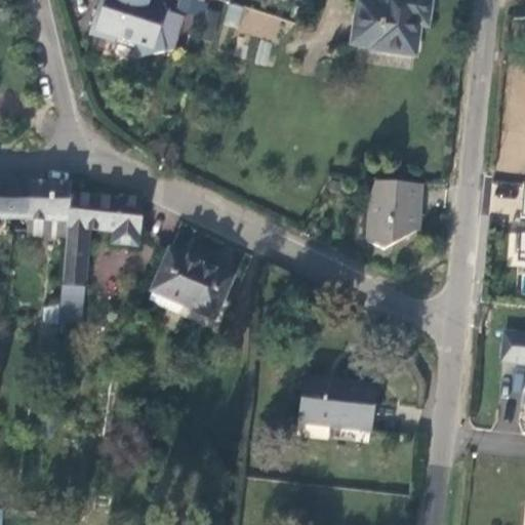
[(173,50),(185,17),(151,6),(150,0),(149,0),(102,0),(101,8),(95,7),(88,29),(90,36),(111,43),(113,39),(132,45),(137,58),(173,50)]
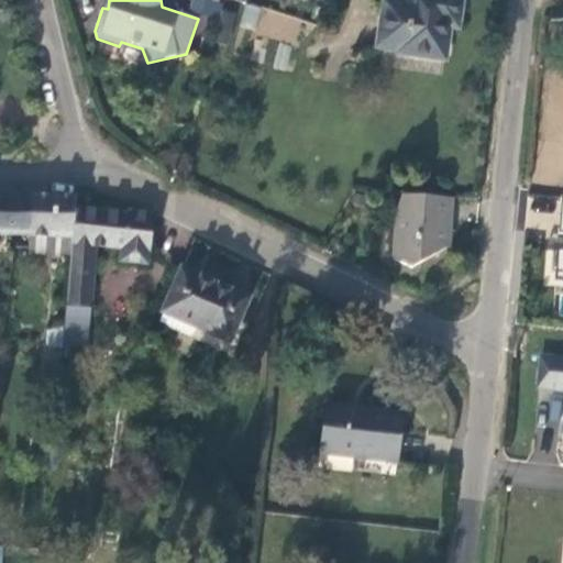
[(202,0),(189,0),(187,10),(210,17),(203,37),(228,44),(236,9),(202,0)]
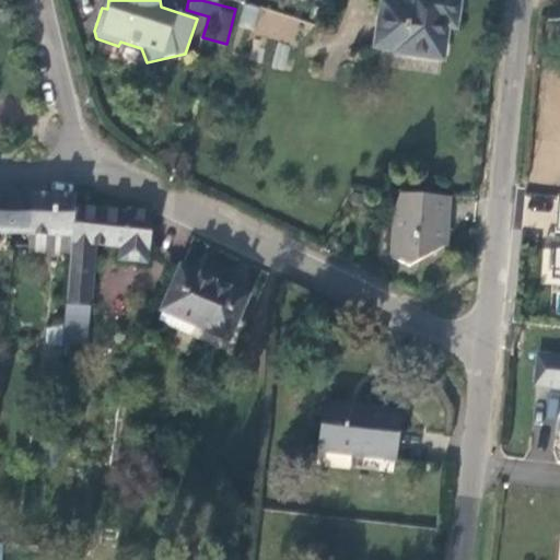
[(456,27),(459,0),(404,0),(404,4),(383,1),(376,47),(397,50),(396,54),(443,60),(447,27),(456,27)]
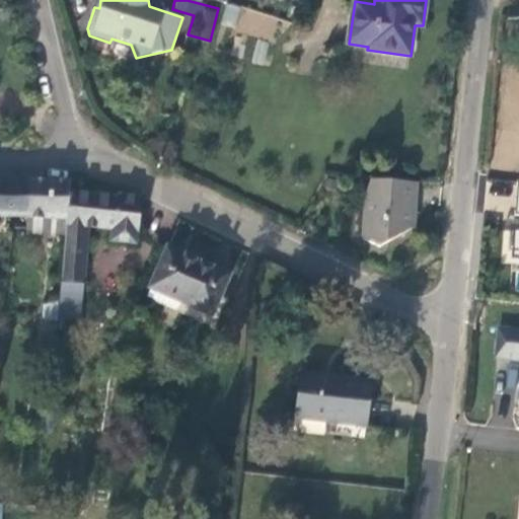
[(225,5),(221,29),(275,38),(278,13),(225,5)]
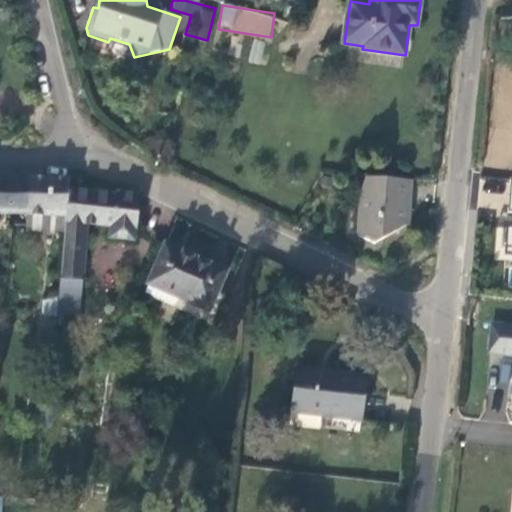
[(406,225),(408,202),(410,203),(412,177),(366,175),(360,192),(357,234),(374,243),(406,225)]
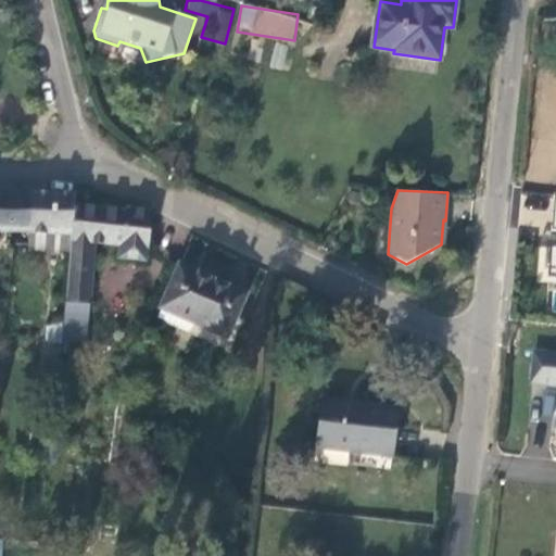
[(29,231),(32,192),(0,191),(0,231),(7,231),(29,231)]
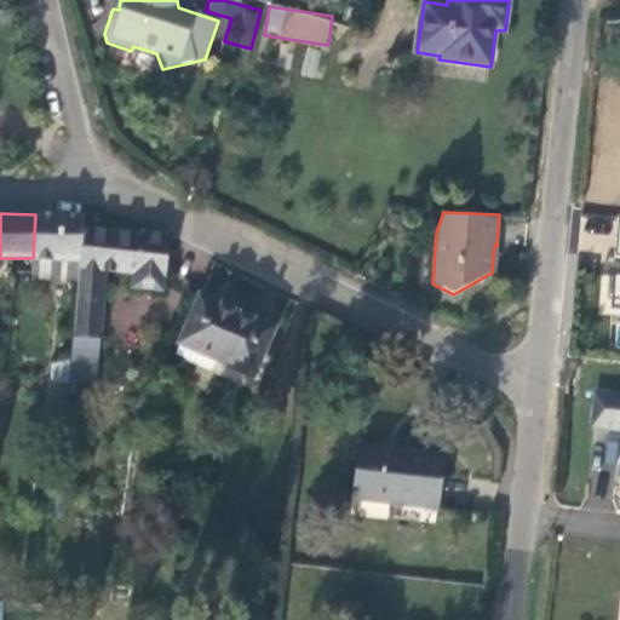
[(80,260),(84,230),(85,217),(35,214),(33,258),(80,260)]
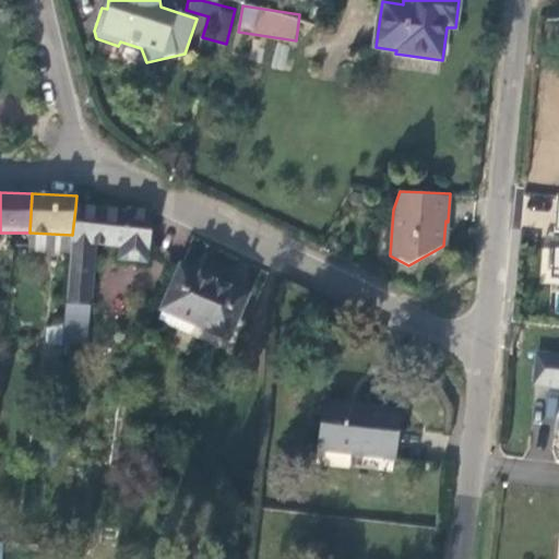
[(558,271),(558,197),(555,197),(552,234),(558,234),(558,250),(551,250),(549,271),(558,271)]
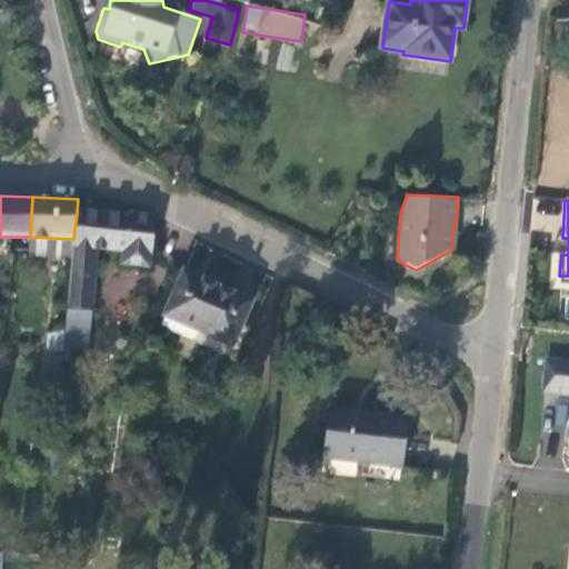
[(90,325),(97,249),(108,249),(113,250),(112,256),(111,263),(150,266),(156,219),(152,216),(129,216),(130,212),(77,211),(73,239),(72,253),(66,322),(90,325)]
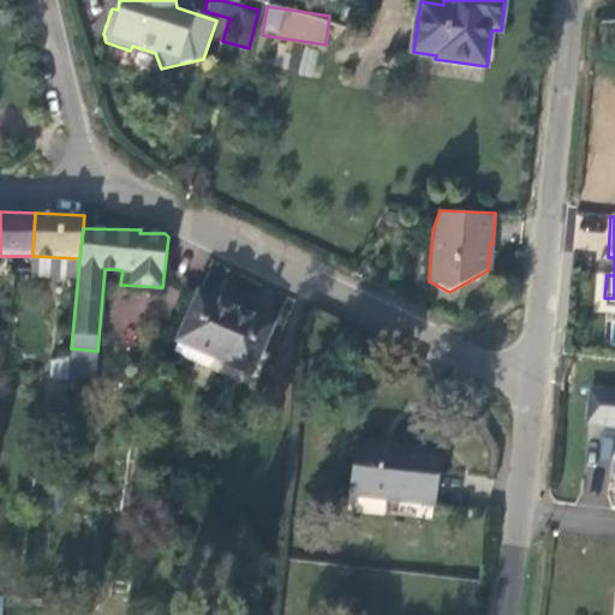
[(78,274),(79,258),(33,256),(31,270),(31,273),(78,274)]
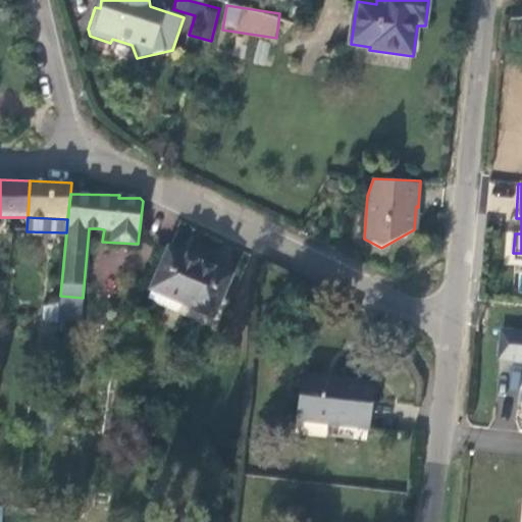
[(221,297),(230,276),(168,249),(148,300),(221,331),(232,303),(221,297)]
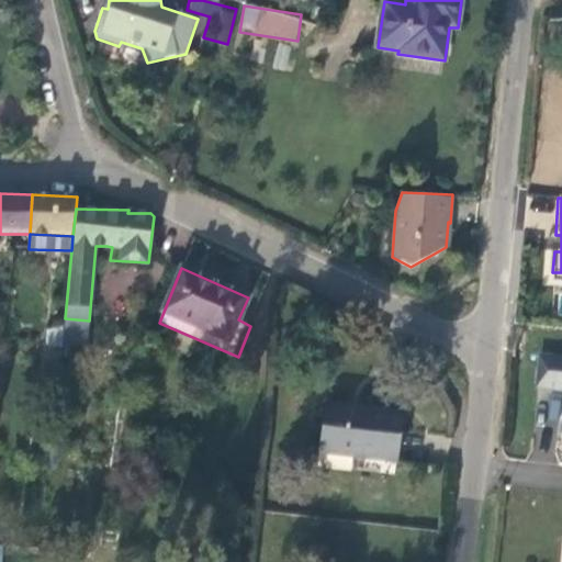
[(85,346),(87,322),(67,321),(64,345),(85,346)]
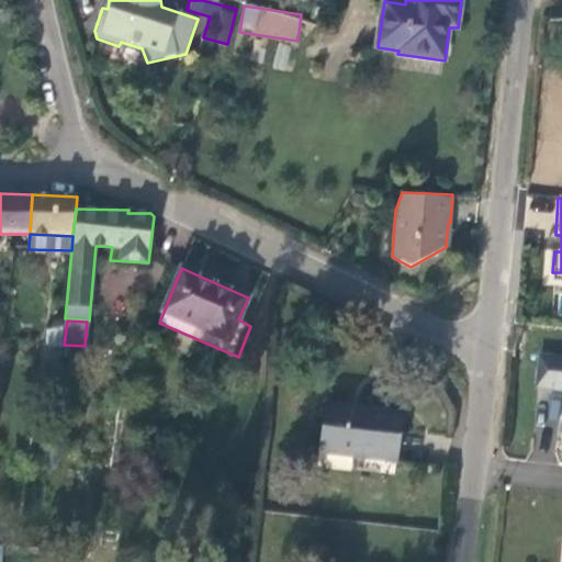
[(43,394),(59,395),(62,364),(63,347),(47,346),(43,394)]
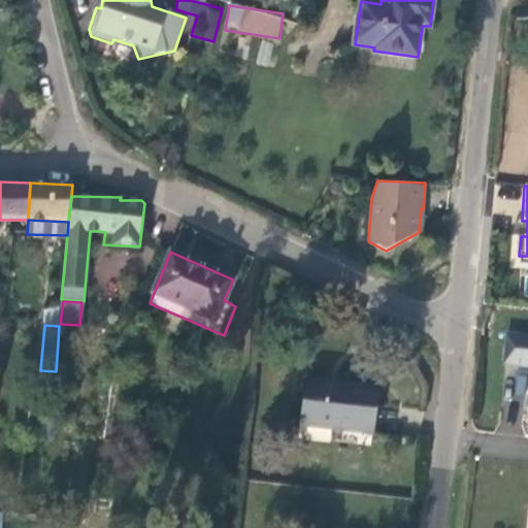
[(527,335),(506,333),(503,363),(527,366),(527,402),(527,406),(527,335)]
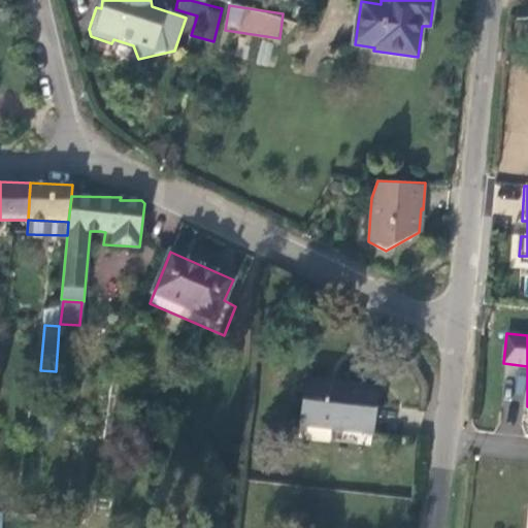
[(371,434),(376,388),(306,380),(300,426),(371,434)]
